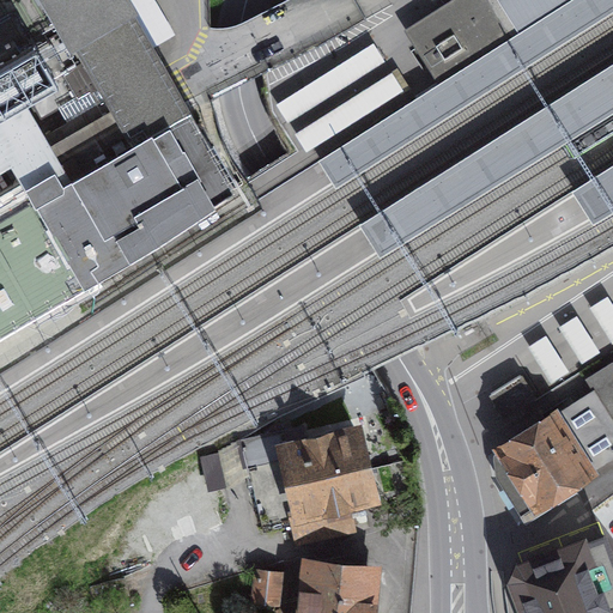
[(0,0),(0,163),(13,156),(162,70),(126,7),(129,5),(126,0),(0,0)]
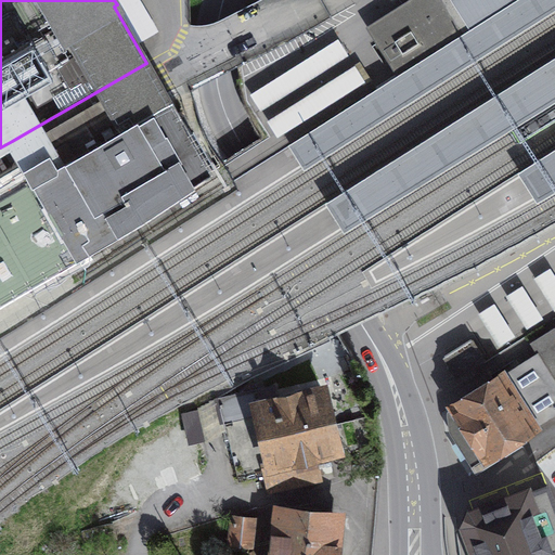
[(374,30),(374,35),(392,62),(400,75),(473,29),(460,10),(452,0),(423,0),(381,27),(374,30)]
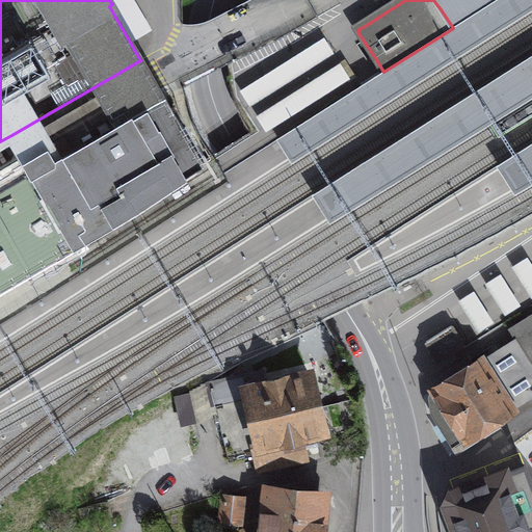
[(530,94),(531,92),(531,53),(512,67),(530,94)]
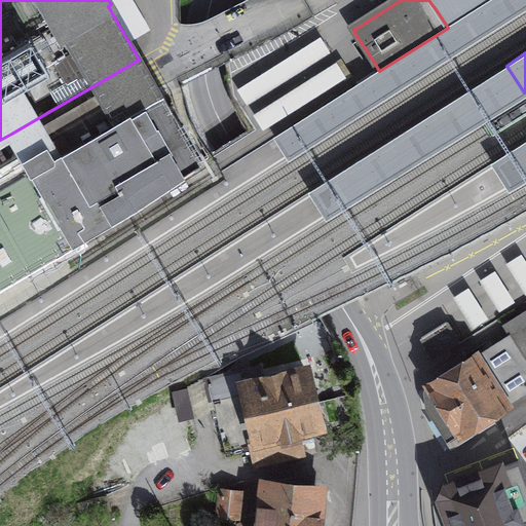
[(91,128),(154,91),(139,60),(11,134),(32,173),(96,135),(91,128)]
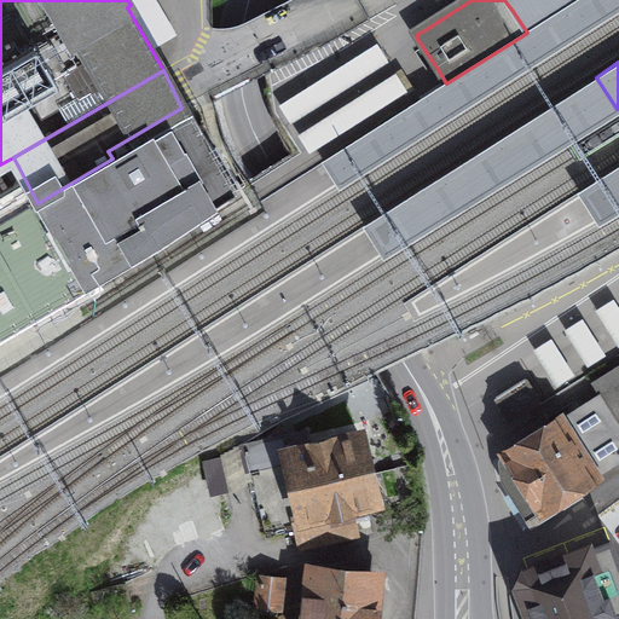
[(0,331),(158,241),(237,190),(191,113),(185,115),(181,108),(108,151),(113,158),(38,203),(30,207),(21,190),(0,201),(0,331)]
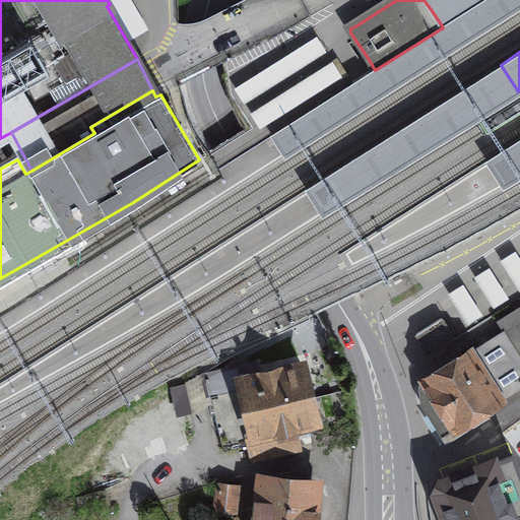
[(519,138),(486,160),(506,190),(519,180),(519,138)]
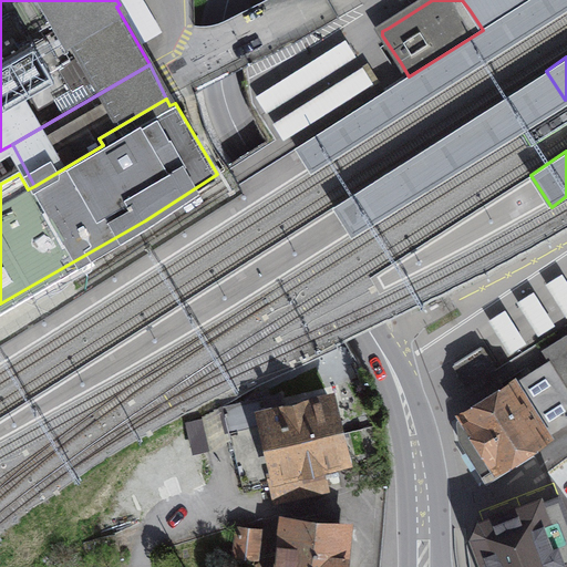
[(508,350),(524,343),(508,310),(494,317),(508,350)]
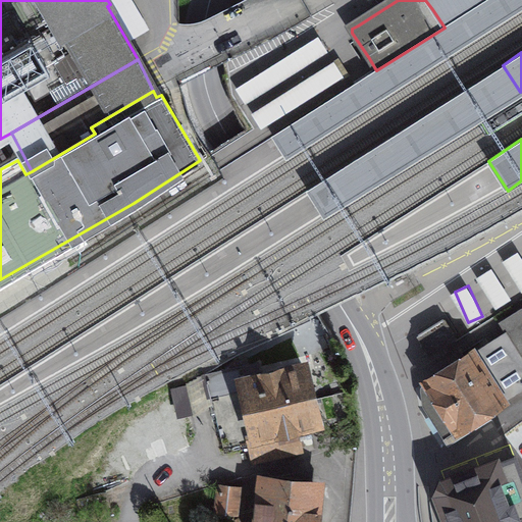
[(429,354),(455,337),(442,319),(418,334),(429,354)]
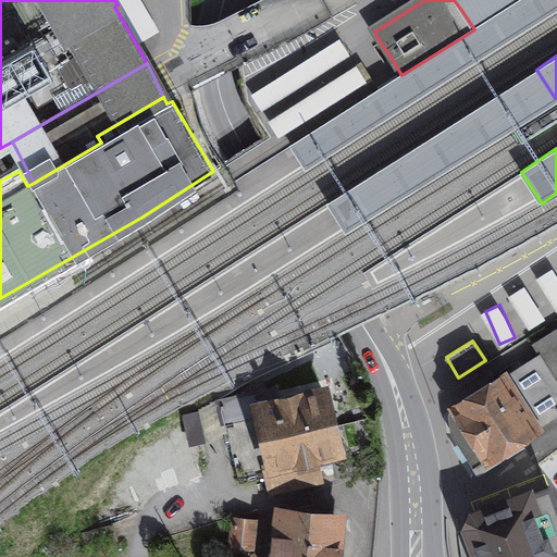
[(524,444),(520,437),(556,413),(556,343),(455,407),(458,411),(456,413),(459,443),(479,473),(524,444)]
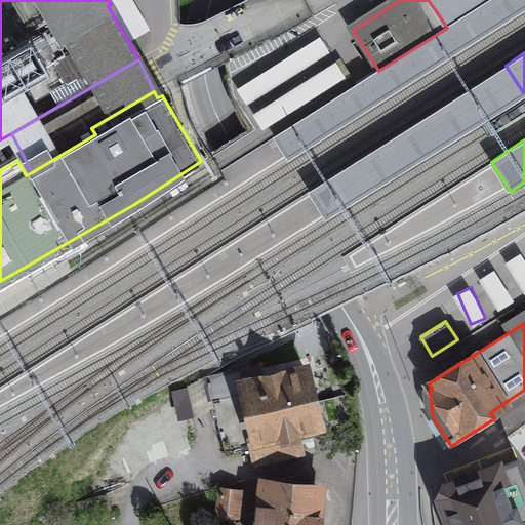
[(319,423),(305,368),(244,382),(242,369),(206,376),(211,400),(246,391),(257,438),(248,440),(256,472),(305,460),(297,429),(319,423)]
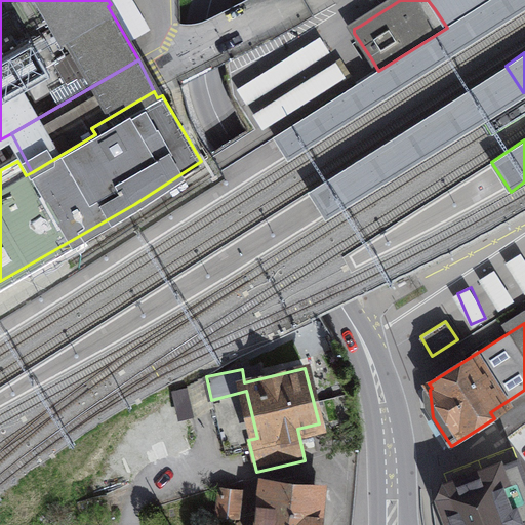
[(519,524),(517,520),(524,517),(524,479),(517,459),(450,485),(442,481),(436,495),(444,498),(453,524),(519,524)]
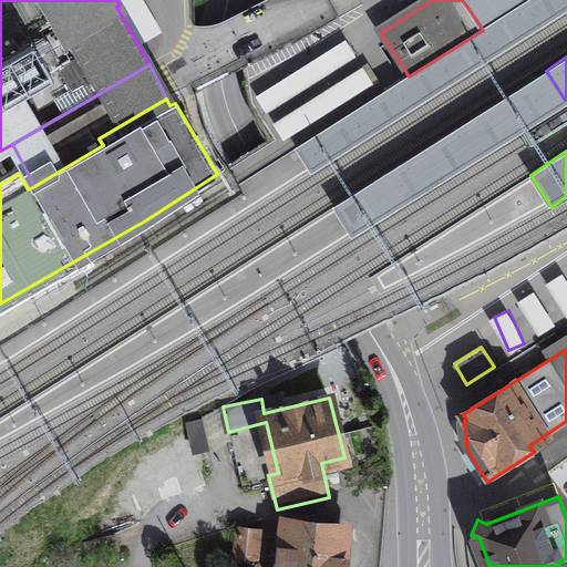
[(349,566),(353,527),(280,518),(275,566),(349,566)]
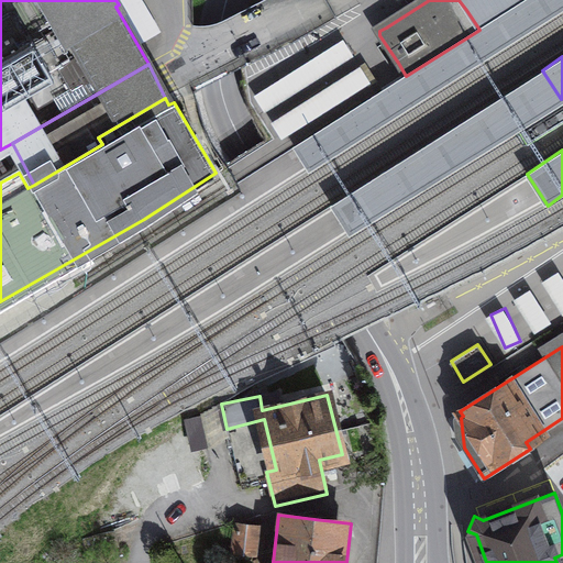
[(231,553),(256,558),(261,527),(235,523),(231,553)]
